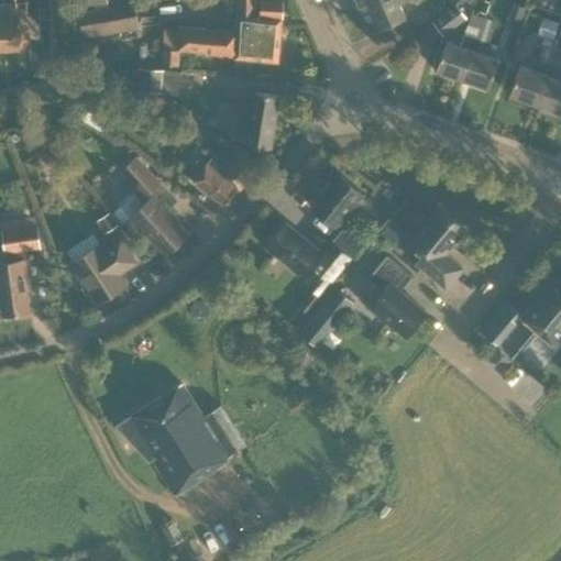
[(111,4),(110,0),(79,0),(81,9),(111,4)]
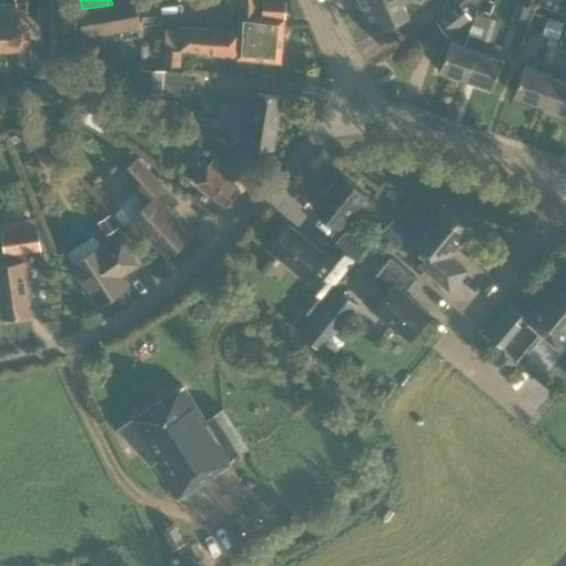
[(241,0),(241,34),(239,60),(239,61),(282,66),(285,22),(286,22),(287,4),(283,3),(282,0),(266,0),(268,2),(264,2),(263,19),(260,19),(260,0),(241,0)]
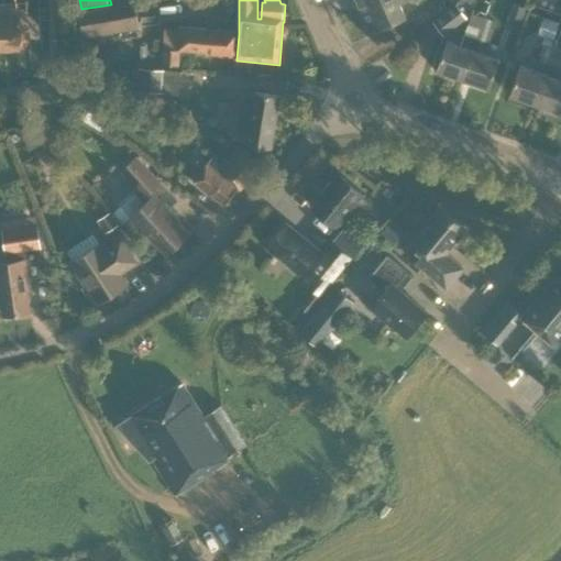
[(352,0),(359,14),(389,0),(352,0)]
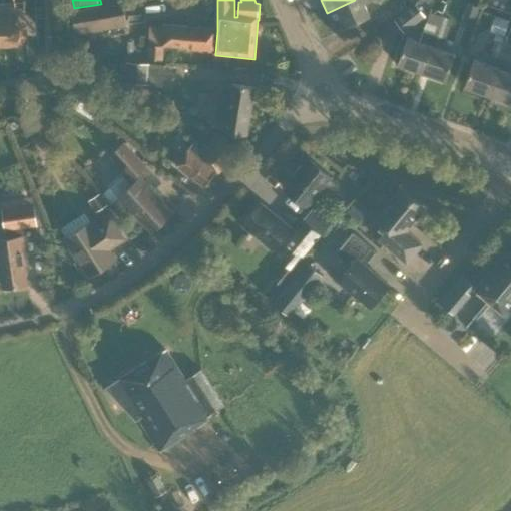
[(377,0),(355,0),(327,13),(337,33),(370,18),(365,5),(377,0)]
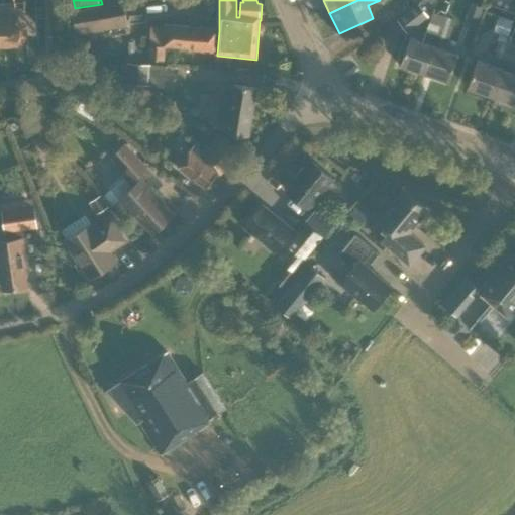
[(399,21),(421,3),(418,0),(404,0),(391,11),(399,21)]
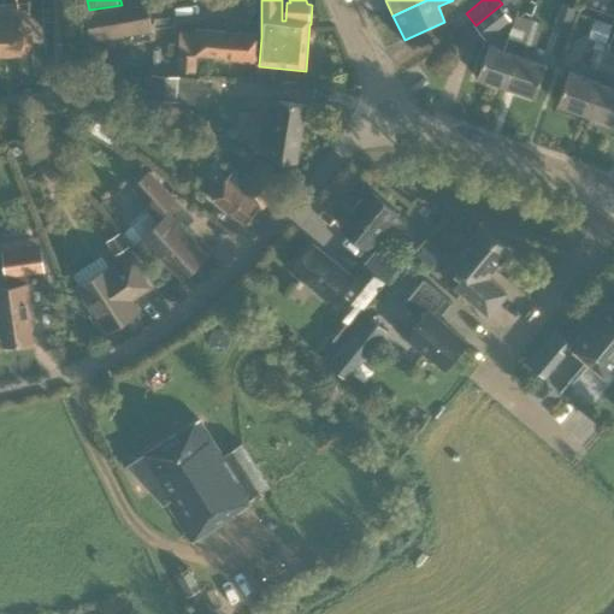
[(95,46),(155,35),(151,6),(90,17),(95,46)]
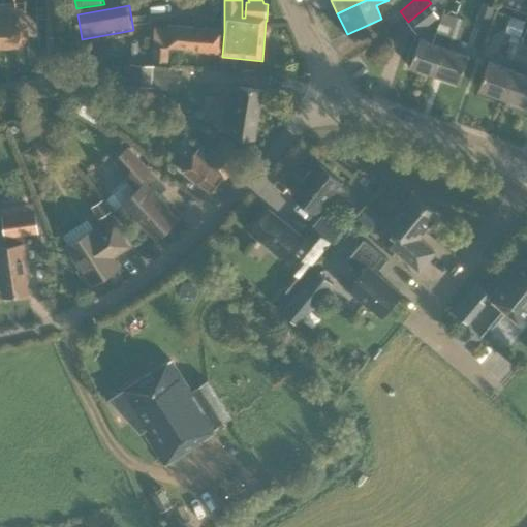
[(417,37),(440,20),(430,7),(408,25),(417,37)]
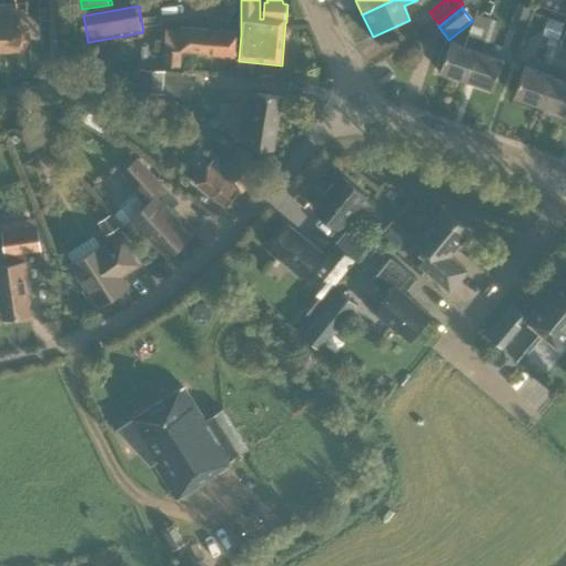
[(488,20),(476,17),(468,39),(481,43),(488,20)]
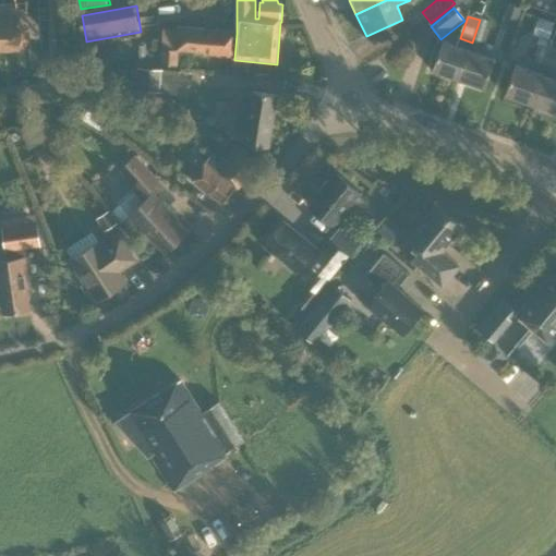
[(29,41),(29,26),(21,20),(0,20),(0,50),(23,49),(29,41)]
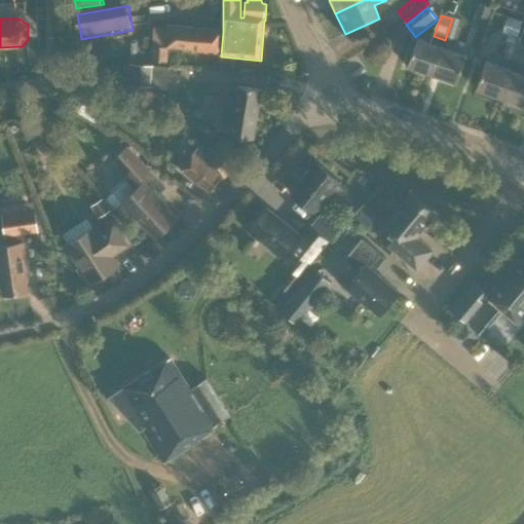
[(456,44),(463,23),(452,19),(445,40),(456,44)]
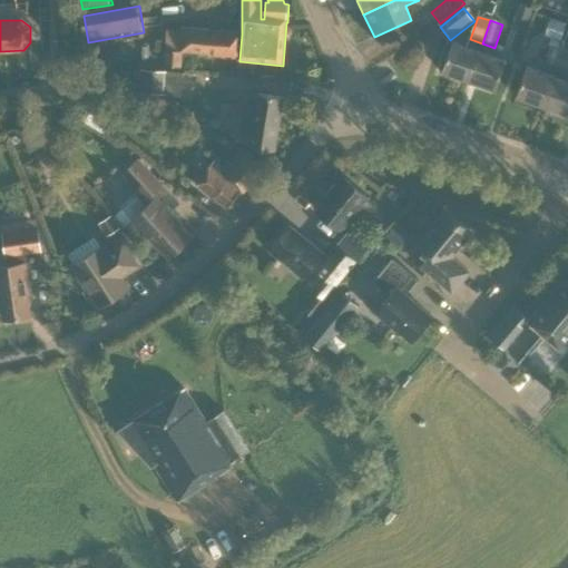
[(209,58),(240,60),(242,35),(183,29),(182,52),(209,55),(209,58)]
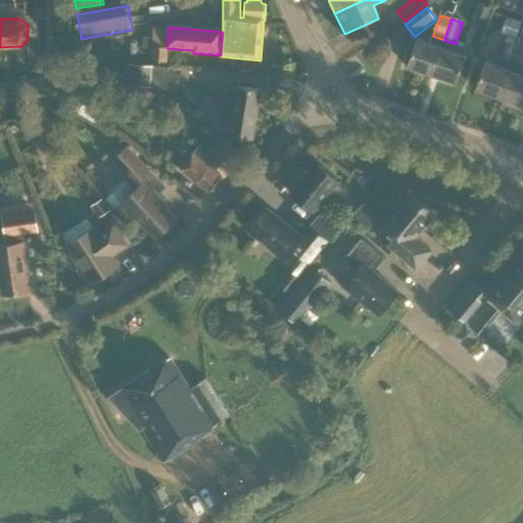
[(416,40),(407,68),(432,76),(441,48),(444,40),(433,36),(430,45),(416,40)]
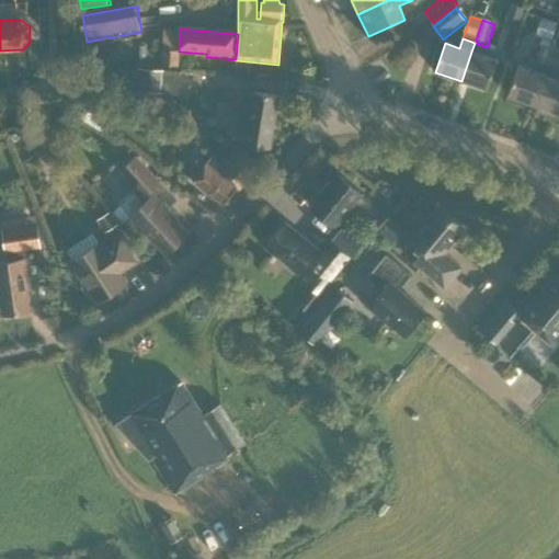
[(461,81),(488,90),(498,60),(491,58),(485,56),(487,47),(475,43),(471,52),(461,81)]
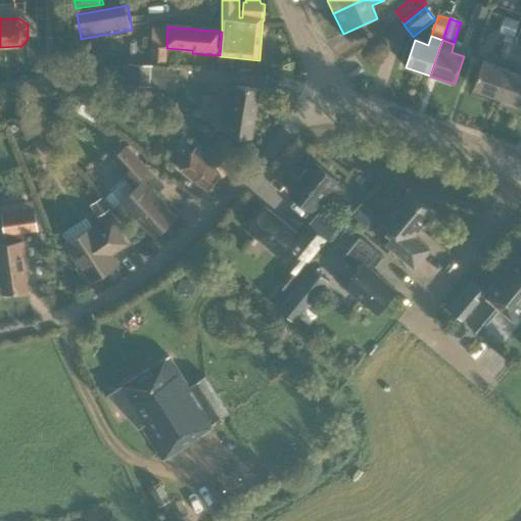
[(511,63),(516,47),(505,44),(500,59),(511,63)]
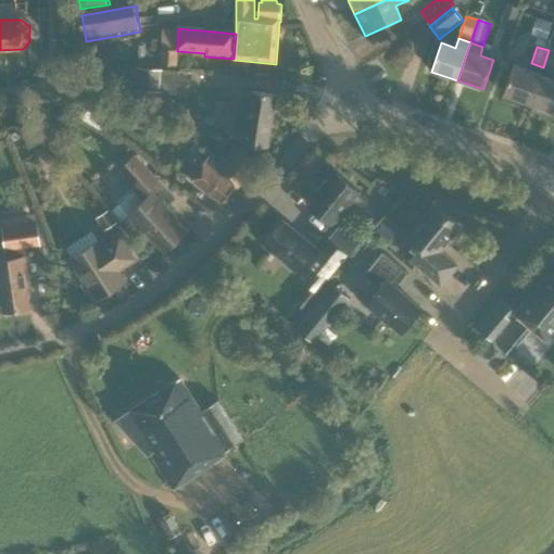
[(543,67),(553,70),(553,51),(549,50),(543,67)]
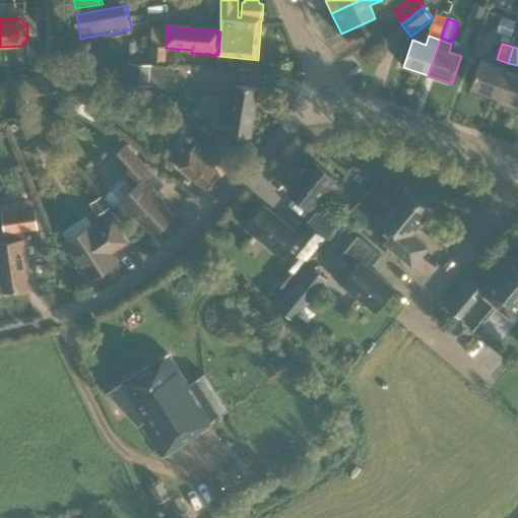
[(167,63),(168,50),(151,49),(150,62),(167,63)]
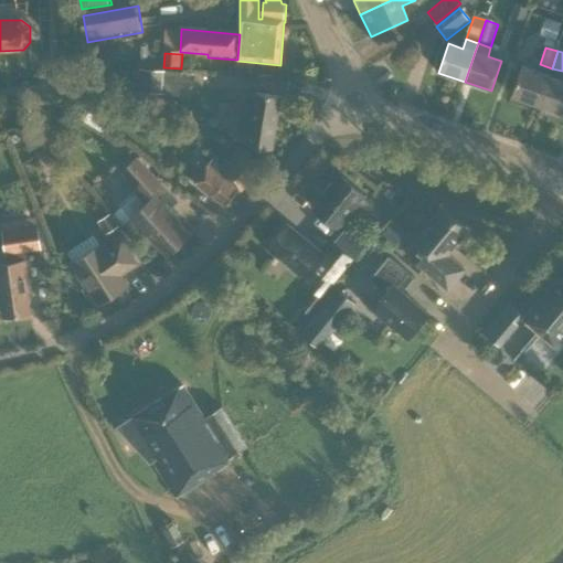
[(522,68),(512,98),(539,107),(549,77),(552,68),(540,64),(537,73),(522,68)]
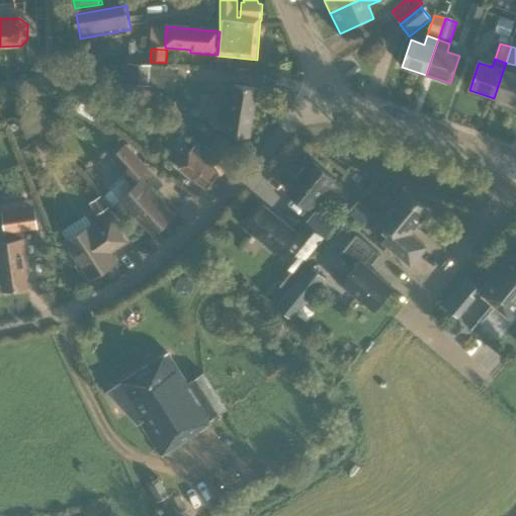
[(494,98),(515,104),(515,75),(515,65),(506,63),(503,71),(494,98)]
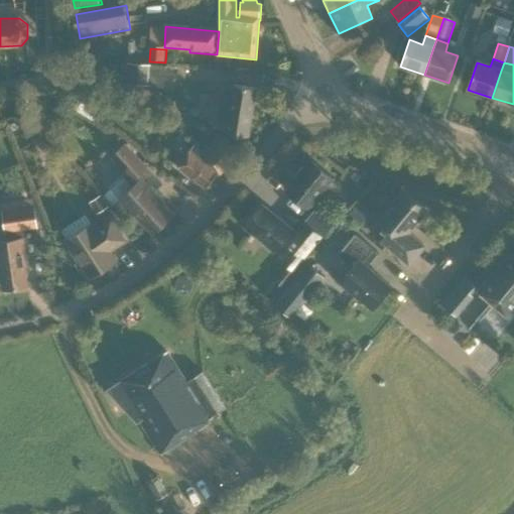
[(151,87),(152,68),(128,66),(127,86),(151,87)]
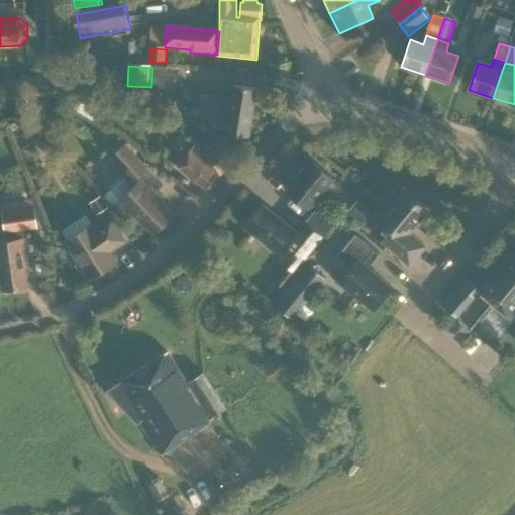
[(249,138),(258,90),(234,86),(233,90),(223,88),(216,129),(226,131),(226,134),(249,138)]
